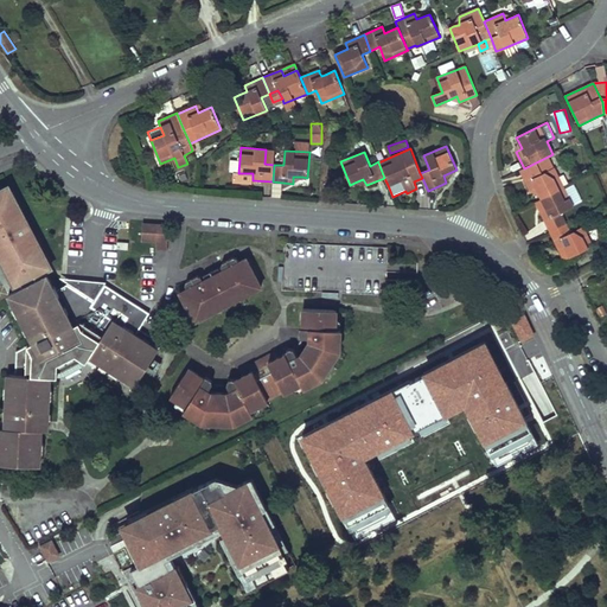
[(415,159),(420,171),(427,167),(422,155),(415,159)]
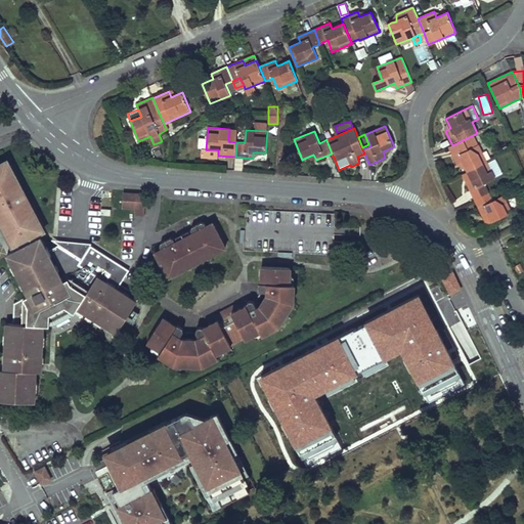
[(486,162),(478,144),(473,135),(452,145),(449,147),(457,164),(463,162),(467,171),(486,162)]
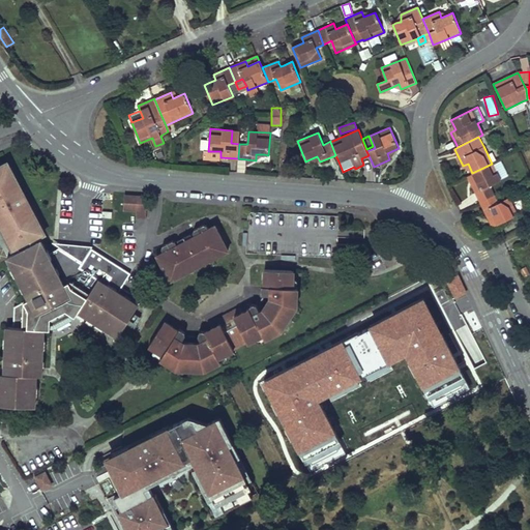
[(399,148),(387,153),(389,159),(399,148)]
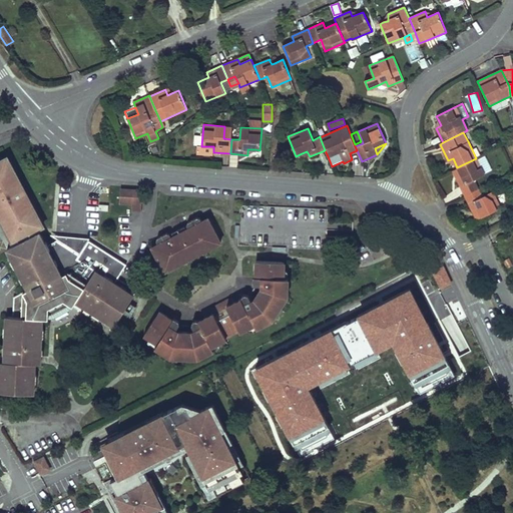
[(213,152),(213,146),(201,146),(197,145),(197,154),(213,155),(213,152)]
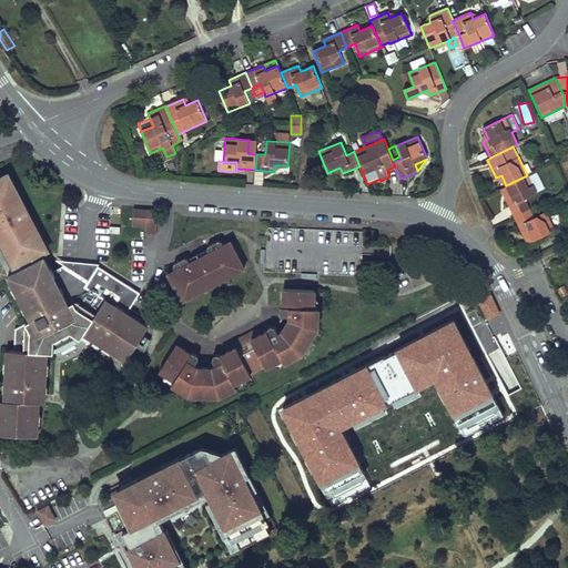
[(506,185),(501,175),(496,178),(506,185)]
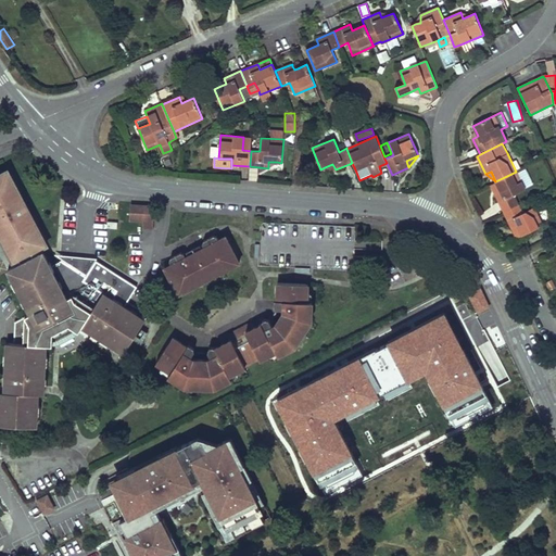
[(495,194),(504,213),(518,205),(514,196),(525,189),(516,172),(495,181),(501,191),(495,194)]
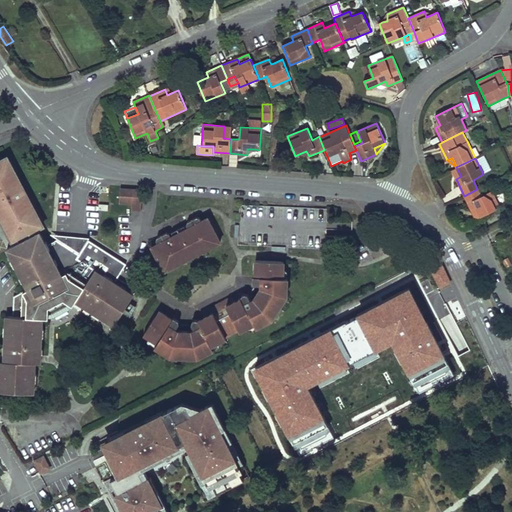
[(456,179),(461,176),(456,167),(451,169),(456,179)]
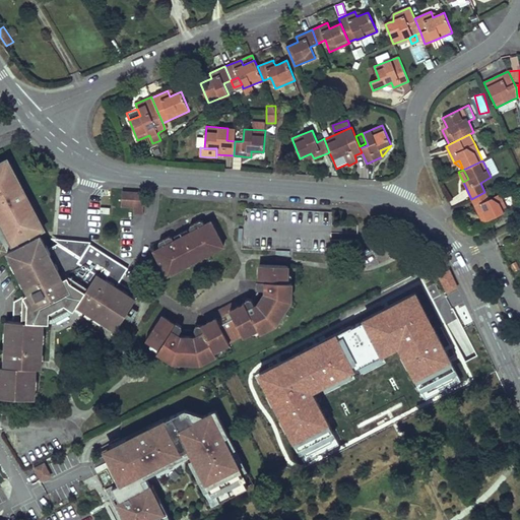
[(134,206),(135,192),(124,192),(123,192),(122,192),(122,193),(121,206),(133,206),(134,206)]
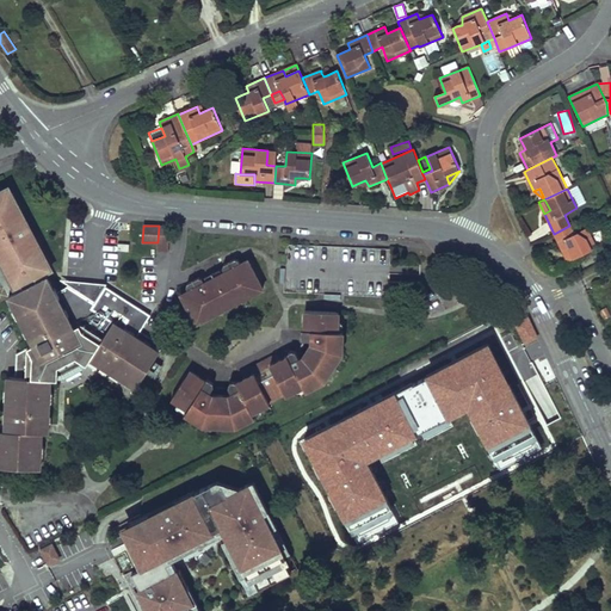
[(170,227),(159,226),(158,242),(156,242),(156,251),(168,252),(170,227)]
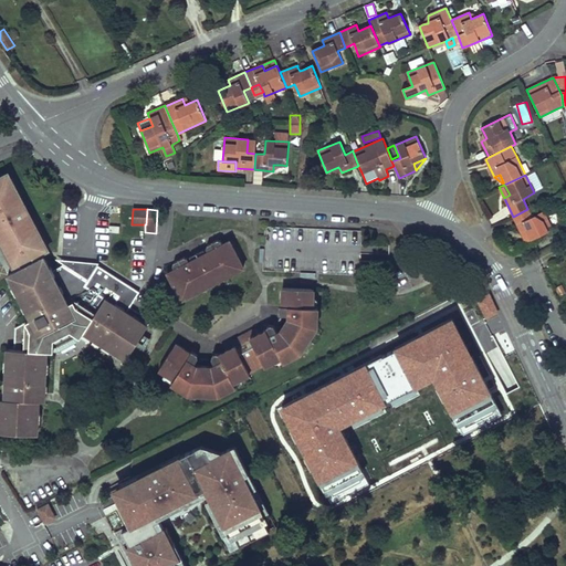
[(532,217),(527,209),(513,217),(521,232),(526,230),(532,240),(553,229),(543,211),(532,217)]
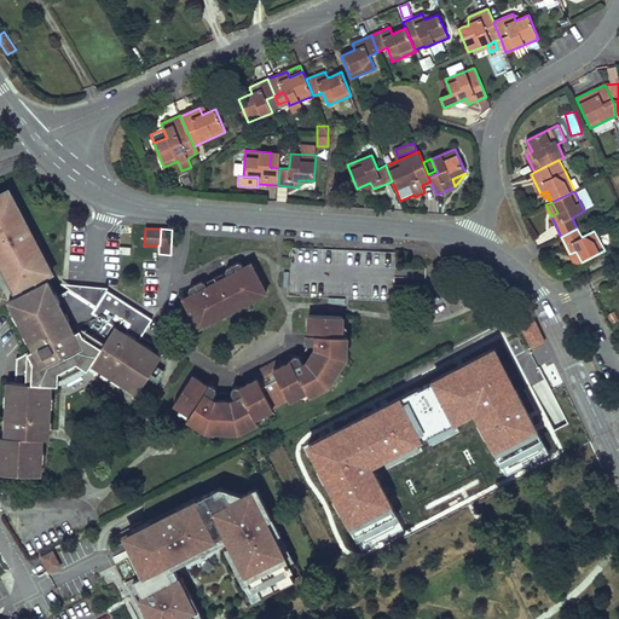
[(41,267),(25,237),(0,249),(0,284),(1,288),(17,279),(25,275),(41,267)]
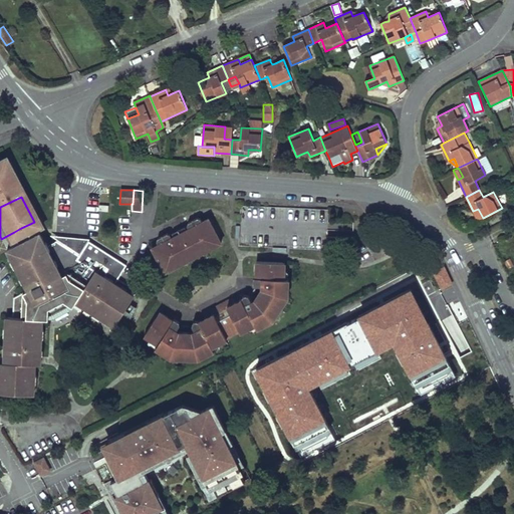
[(478,209),(473,211),(478,220),(483,218),(478,209)]
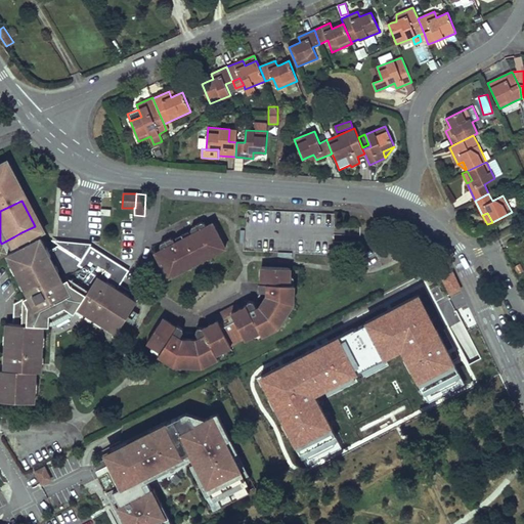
[(212,223),(206,226),(205,223),(202,222),(191,227),(190,230),(192,233),(183,237),(175,243),(173,238),(171,238),(161,244),(160,246),(162,250),(155,253),(168,277),(177,273),(175,270),(181,267),(187,264),(188,267),(205,259),(203,256),(209,252),(215,249),(217,253),(225,248),(212,223)]
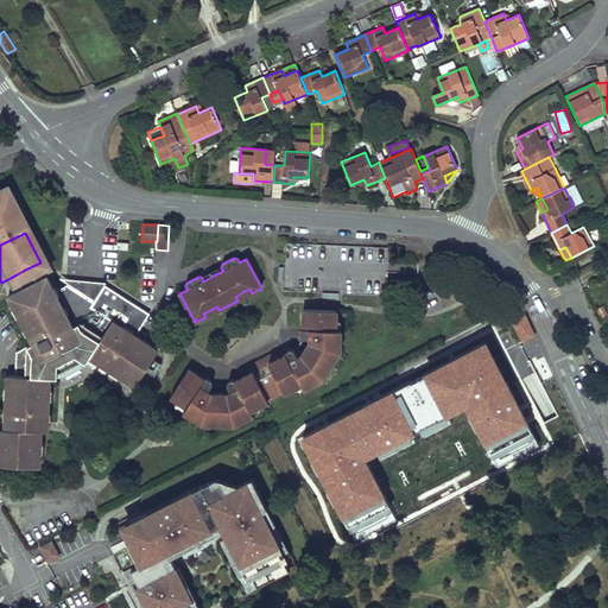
[(40,263),(25,270),(31,284),(48,276),(40,263)]
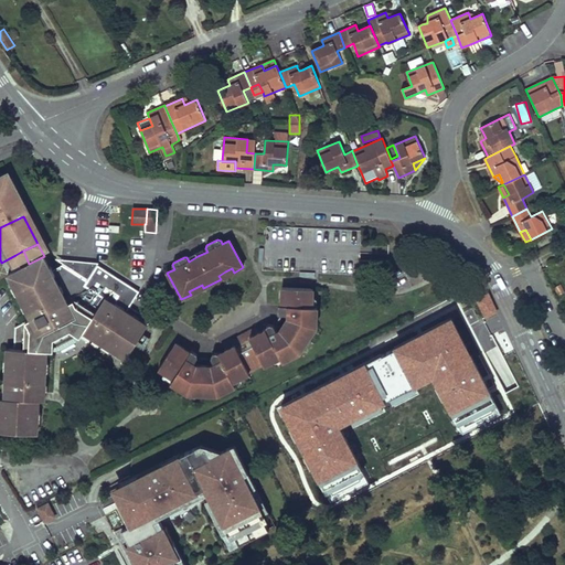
[(29,264),(23,251),(16,255),(22,267),(8,275),(12,284),(14,283),(20,295),(19,296),(31,319),(22,323),(22,330),(19,330),(19,340),(14,340),(14,349),(7,349),(4,398),(0,397),(0,432),(13,433),(16,432),(19,432),(21,434),(38,434),(38,424),(36,424),(38,411),(39,411),(39,401),(39,400),(36,400),(36,392),(45,393),(45,374),(44,374),(45,361),(46,361),(46,351),(53,351),(57,351),(61,349),(62,352),(75,345),(74,343),(77,341),(80,338),(83,332),(93,338),(93,340),(100,344),(103,344),(112,350),(110,352),(116,355),(117,353),(126,359),(135,344),(141,336),(147,324),(129,313),(127,318),(124,316),(126,311),(105,298),(89,288),(66,300),(54,277),(53,277),(46,266),(49,265),(44,256),(29,264)]
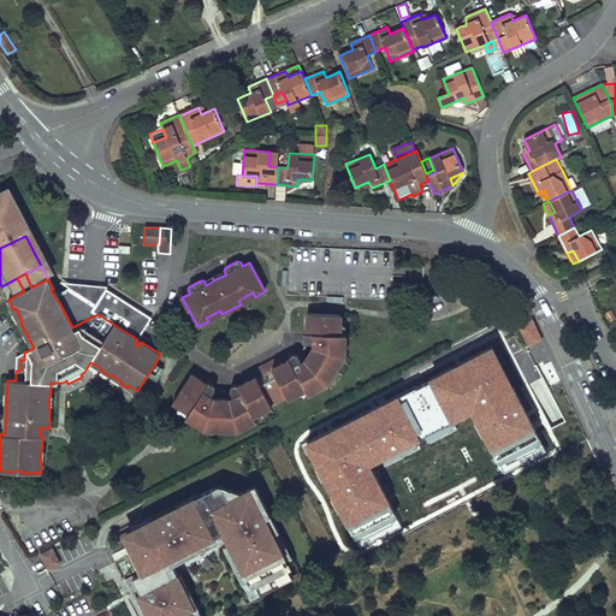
[(24,291),(17,278),(1,286),(9,300),(24,291)]
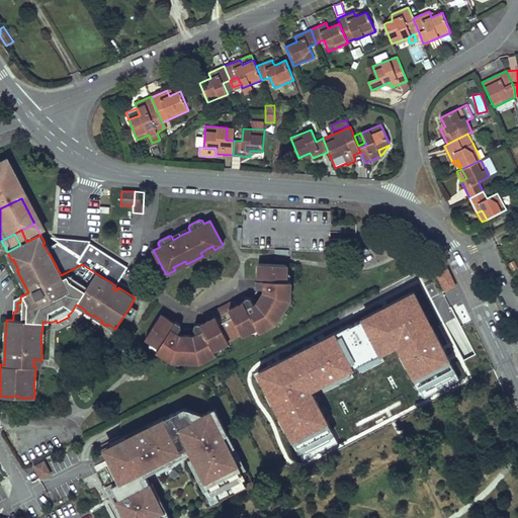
[(181,327),(180,325),(175,322),(174,323),(161,315),(146,338),(159,347),(157,351),(172,361),(175,361),(175,357),(186,358),(196,358),(195,362),(199,362),(216,354),(213,350),(229,342),(228,341),(226,336),(239,329),(242,334),(242,335),(257,328),(259,332),(275,323),(277,320),(274,318),(279,310),(284,300),(288,303),(290,299),(291,281),(286,281),(287,265),(259,264),(258,280),(256,279),(256,285),(257,287),(264,287),(264,291),(257,303),(254,305),(251,298),(248,297),(245,298),(244,301),(237,306),(231,309),(229,304),(223,307),(223,309),(219,311),(216,310),(210,313),(213,318),(207,321),(200,324),(197,323),(194,325),(193,328),(196,334),(193,335),(180,335),(177,333),(181,327)]
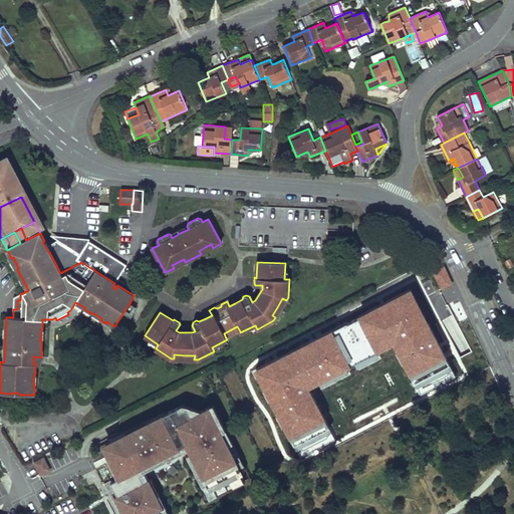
[(414,284),(427,275),(418,264),(406,273),(414,284)]
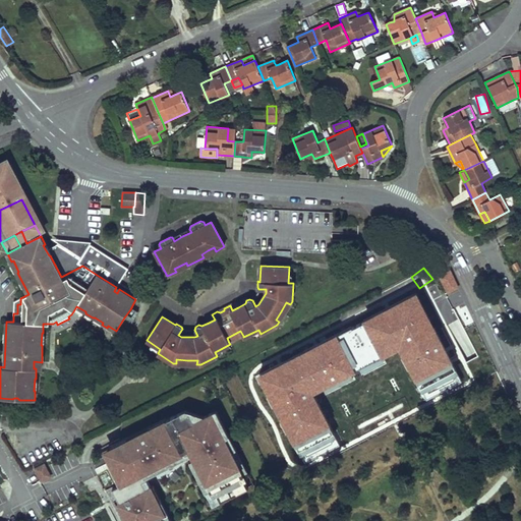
[(426,287),(436,301),(459,285),(450,271),(426,287)]
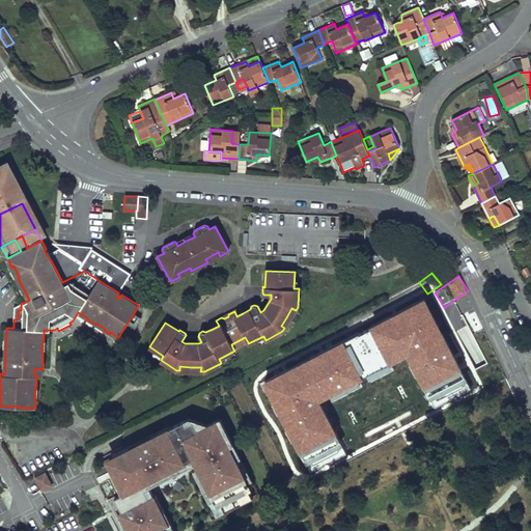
[(289,319),(296,310),(291,308),(286,317),(289,319)]
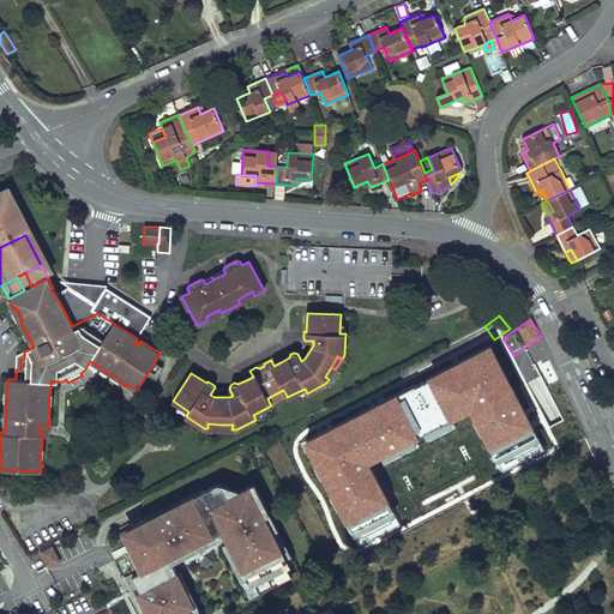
[(152,378),(158,368),(154,365),(146,374),(152,378)]
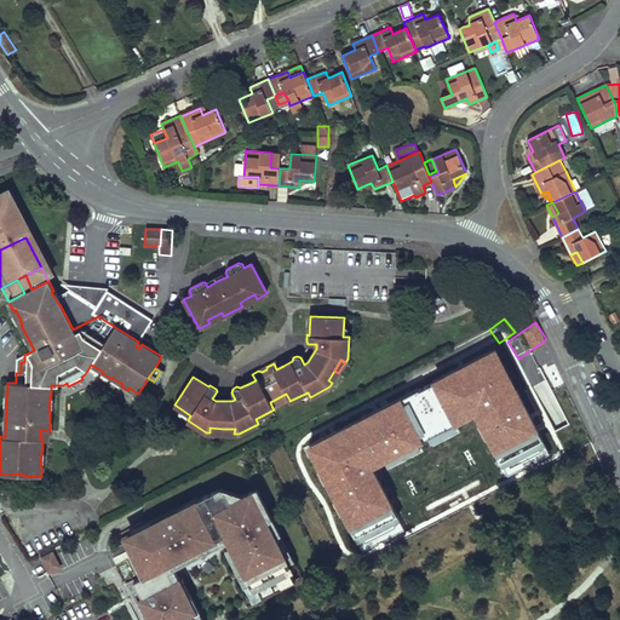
[(437,385),(309,435),(334,499),(386,478),(395,500),(419,491),(418,488),(476,465),(465,437),(484,429),(482,422),(497,415),(484,385),(471,390),(464,369),(442,378),(446,389),(440,391),(437,385)]
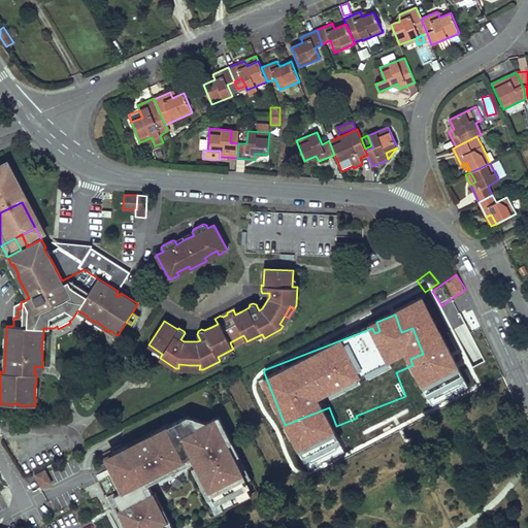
[(283,326),(288,318),(285,316),(279,324),(283,326)]
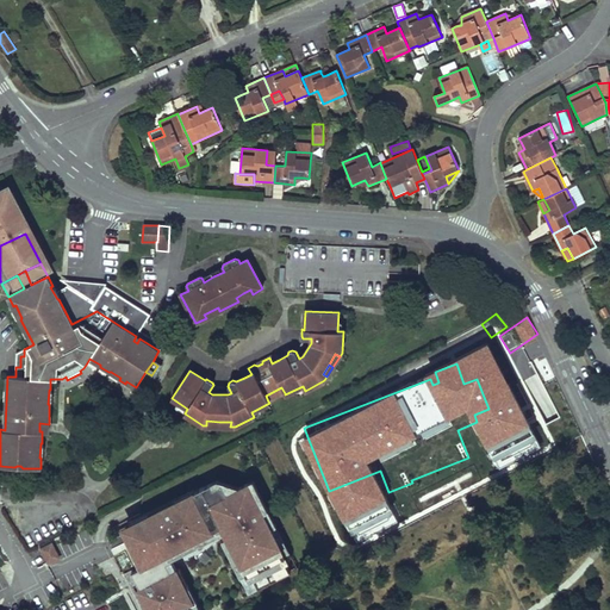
[(281,387),(266,396),(268,402),(285,393),(281,387)]
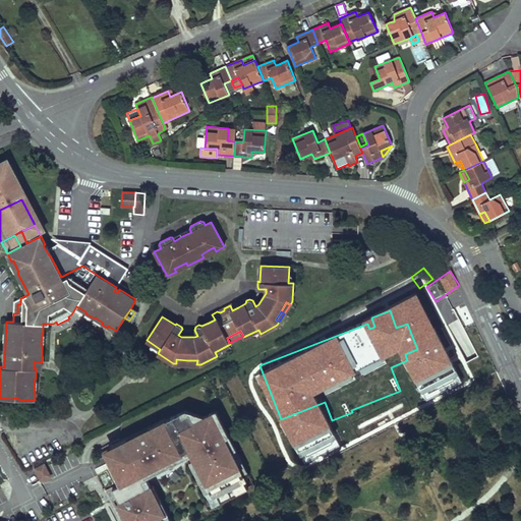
[(113,489),(127,520),(155,520),(163,517),(145,476),(190,453),(212,493),(246,476),(214,411),(204,417),(184,411),(103,451),(120,486),(113,489)]
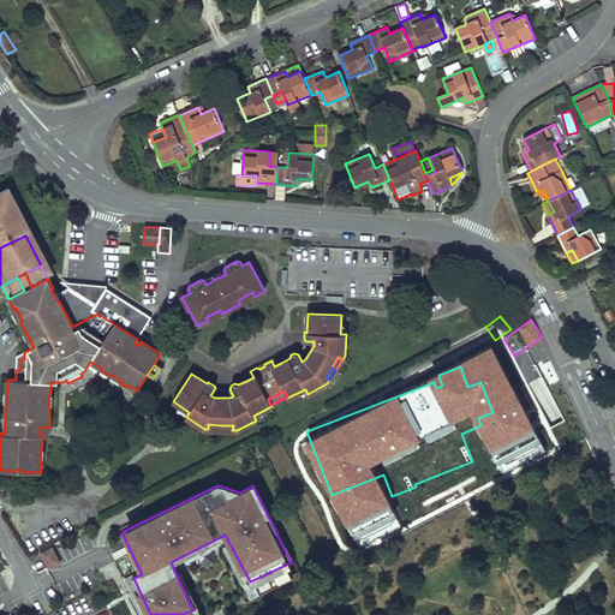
[(53,547),(40,553),(48,569),(61,563),(53,547)]
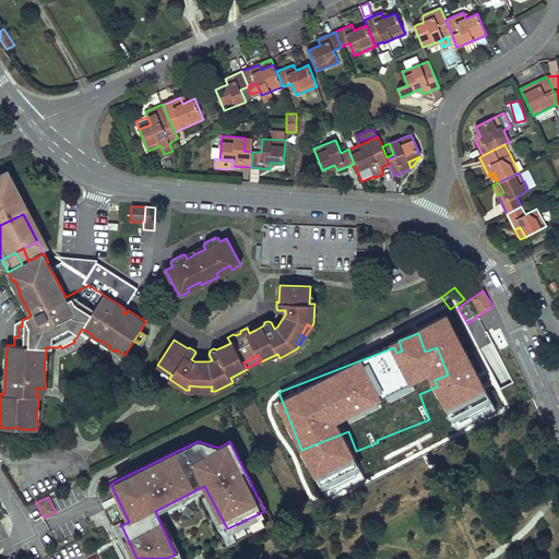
[(46,535),(34,542),(43,556),(55,549),(46,535)]
